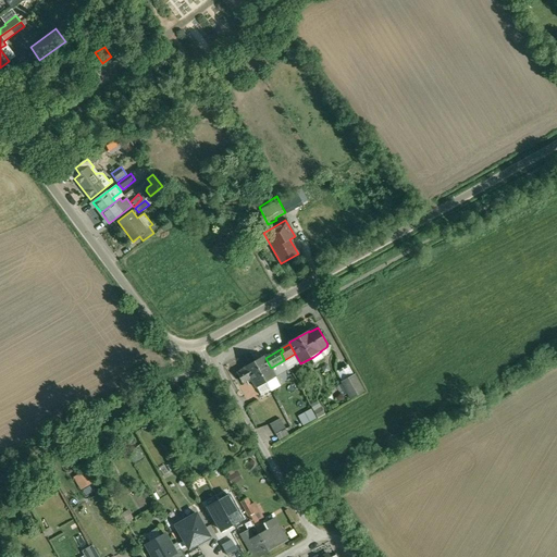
[(321,351),(313,357),(316,362),(324,358),(321,351)]
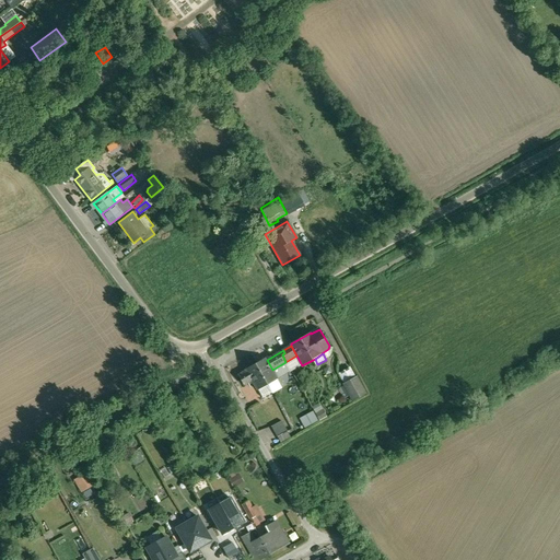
[(267,360),(266,358),(256,363),(268,385),(278,380),(272,370),(267,360)]
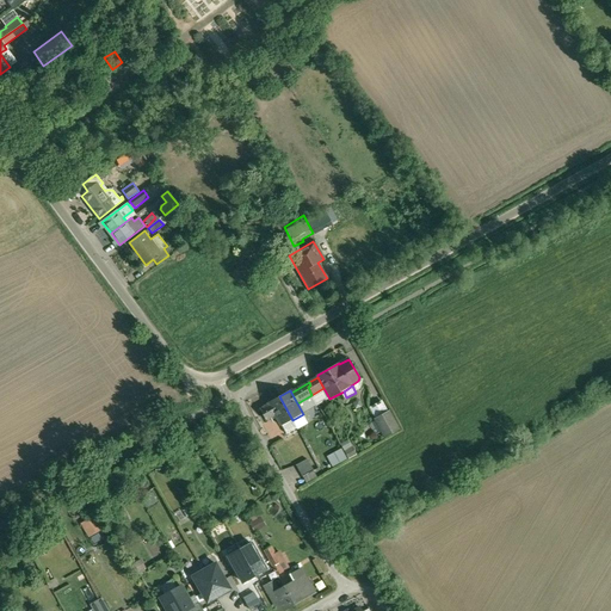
[(292,420),(279,396),(269,402),(270,405),(276,415),(282,426),(292,420)]
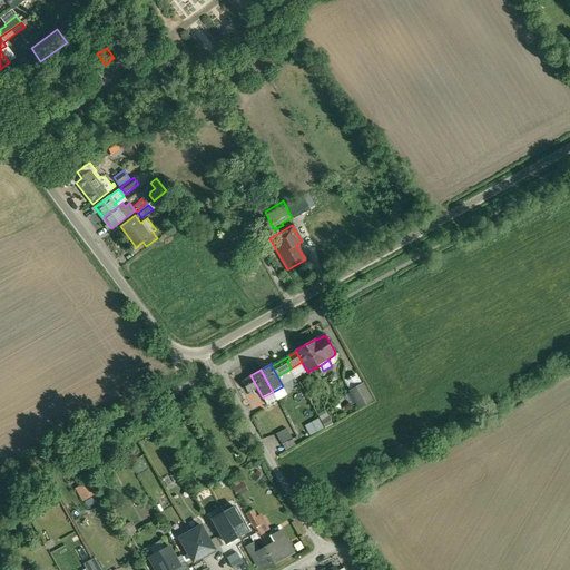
[(346,385),(356,383),(354,374),(344,377),(346,385)]
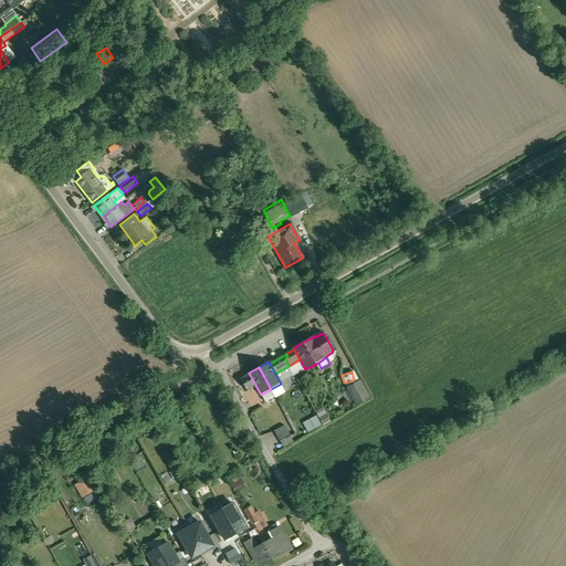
[(250,375),(241,379),(248,389),(255,385),(250,375)]
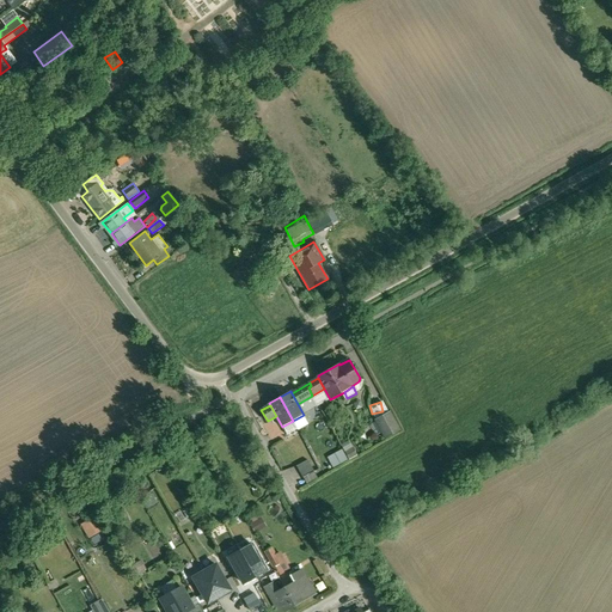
[(391,414),(378,421),(387,436),(399,430),(391,414)]
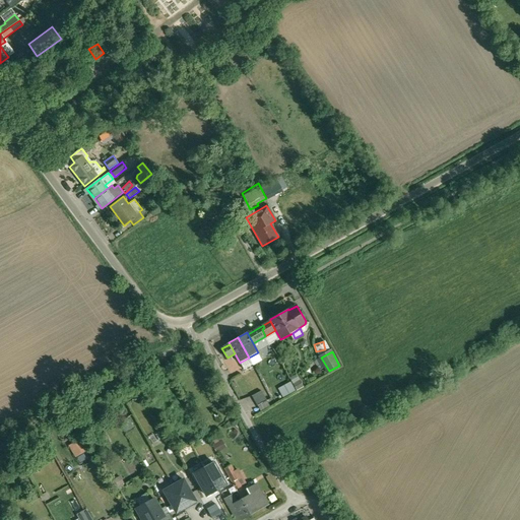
[(288,382),(276,388),(280,397),(293,391),(288,382)]
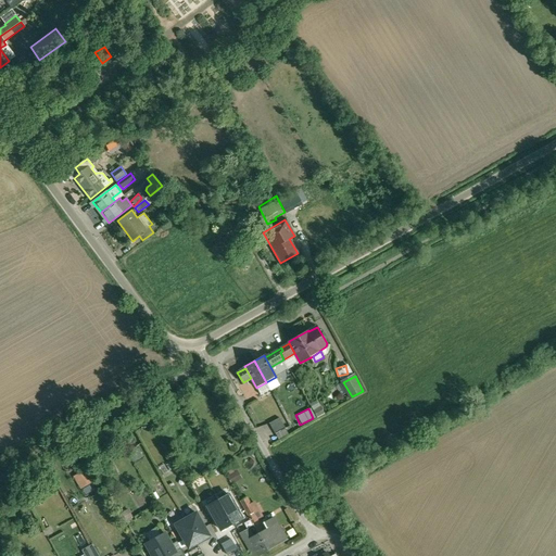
[(280,418),(270,424),(276,433),(286,428),(280,418)]
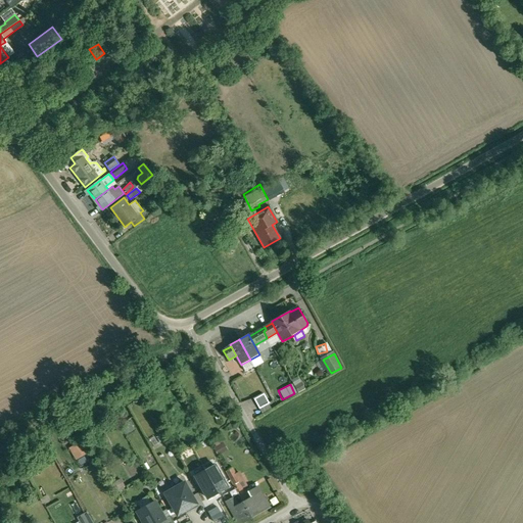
[(244,409),(247,408),(246,405),(252,402),(251,398),(242,401),(244,409)]
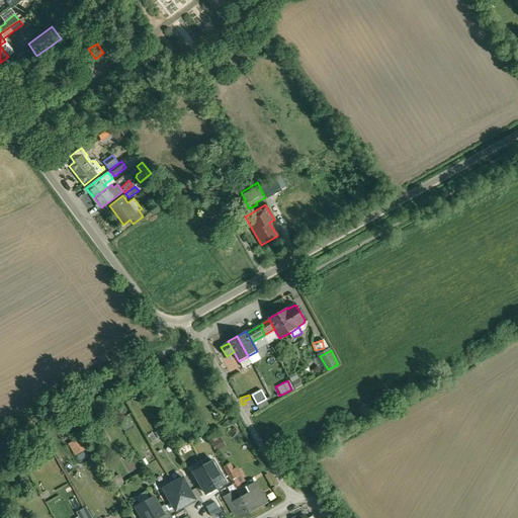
[(66,443),(73,454),(80,450),(74,439),(66,443)]
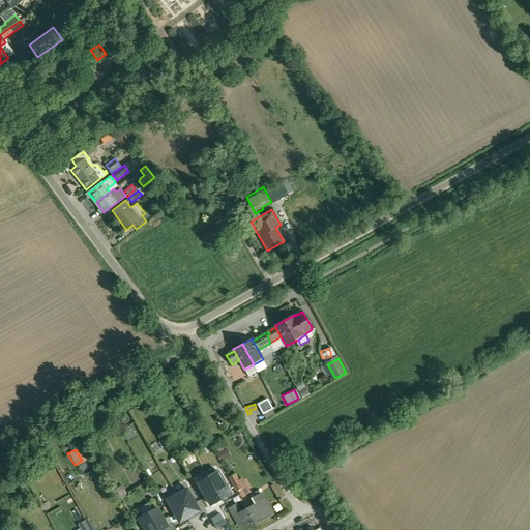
[(213,452),(206,457),(209,463),(217,459),(213,452)]
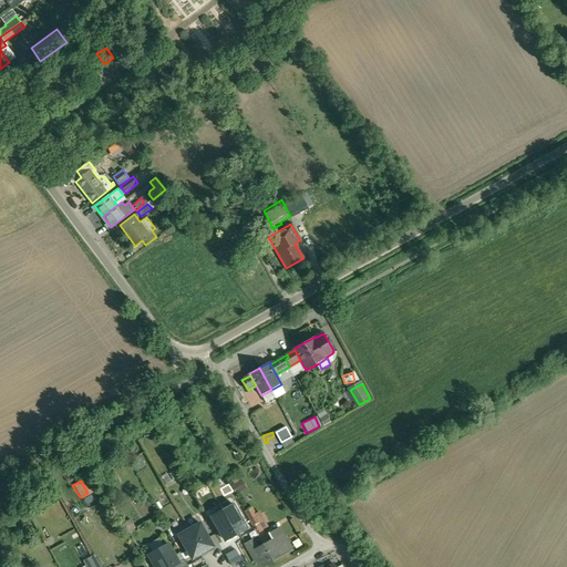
[(234,503),(209,516),(224,543),(248,528),(234,503)]
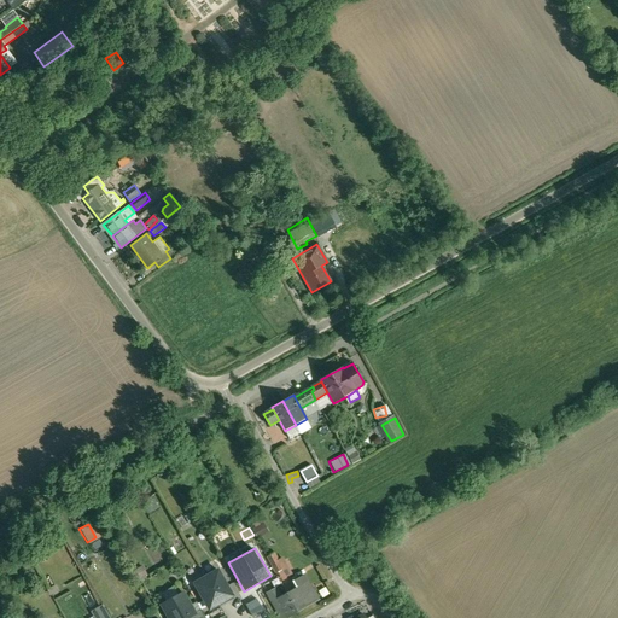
[(275,553),(268,558),(277,572),(287,566),(284,560),(280,563),(275,553)]
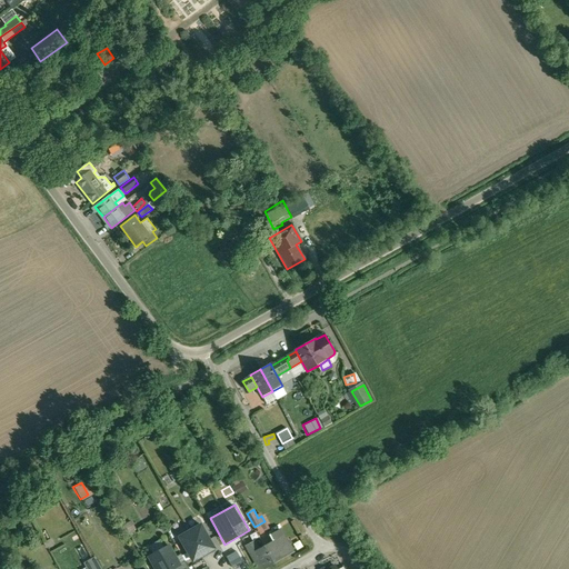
[(265,521),(255,527),(259,536),(269,529),(265,521)]
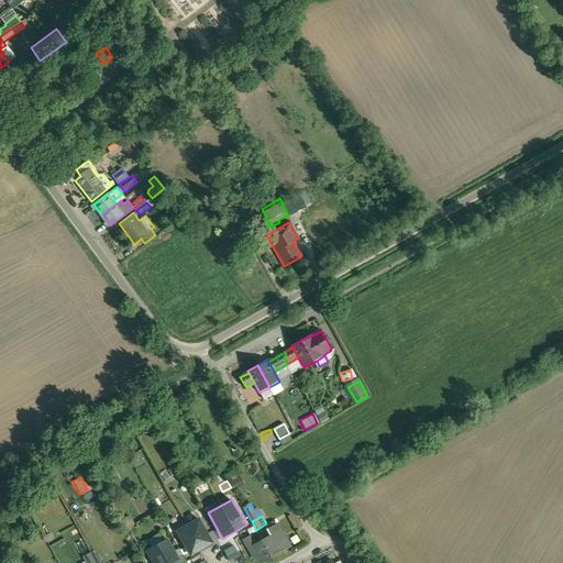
[(199,519),(177,531),(191,555),(212,543),(199,519)]
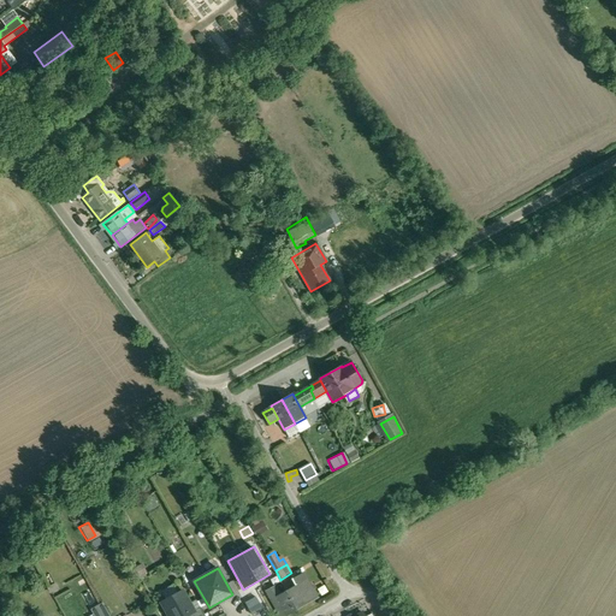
[(303,573),(289,581),(292,587),(286,591),(297,610),(318,599),(303,573)]
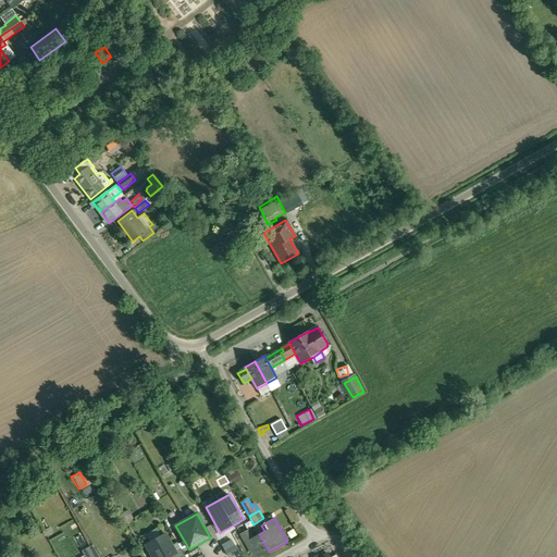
[(259,534),(254,537),(249,530),(239,535),(251,556),(259,556),(269,552),(259,534)]
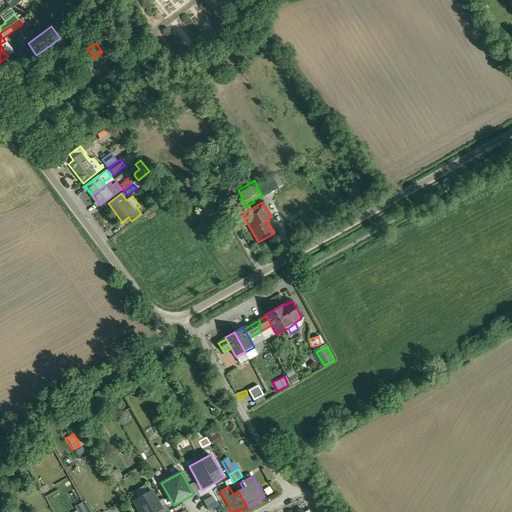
[(162,508),(153,491),(135,501),(141,511),(155,511),(157,511),(162,508)]
